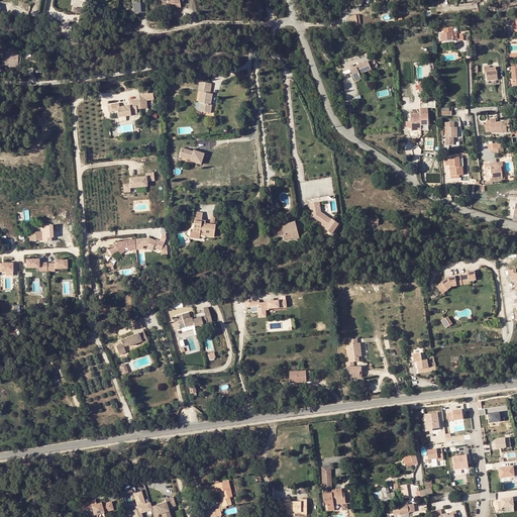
[(132,0),(134,12),(140,12),(139,0),(132,0)]
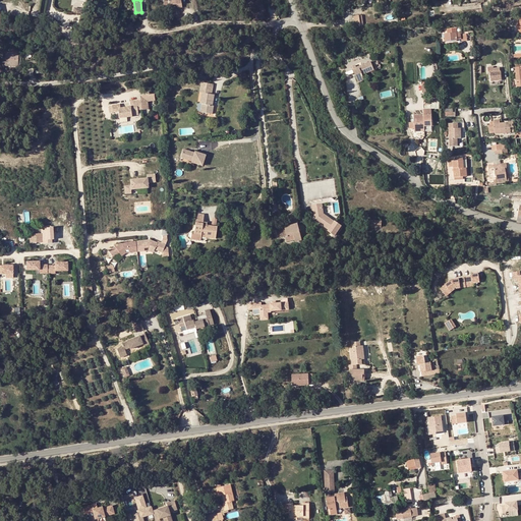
[(171,8),(181,7),(180,0),(163,0),(164,5),(171,5),(171,8)]
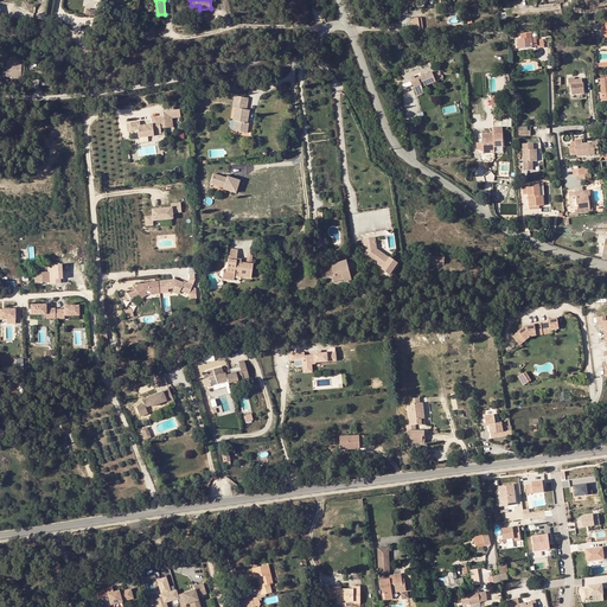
[(517,39),(518,48),(534,46),(534,45),(537,45),(537,48),(544,46),(543,39),(537,39),(536,37),(532,37),(531,32),(521,33),(522,39),(517,39)]
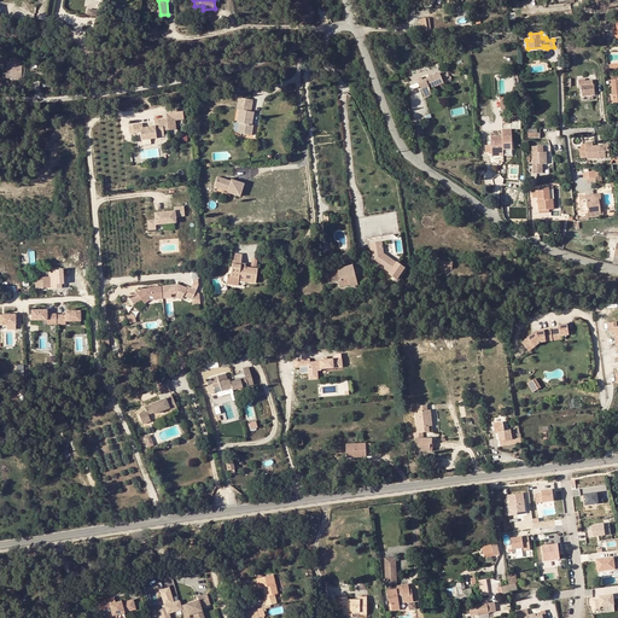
[(21,77),(21,63),(7,62),(7,77),(21,77)]
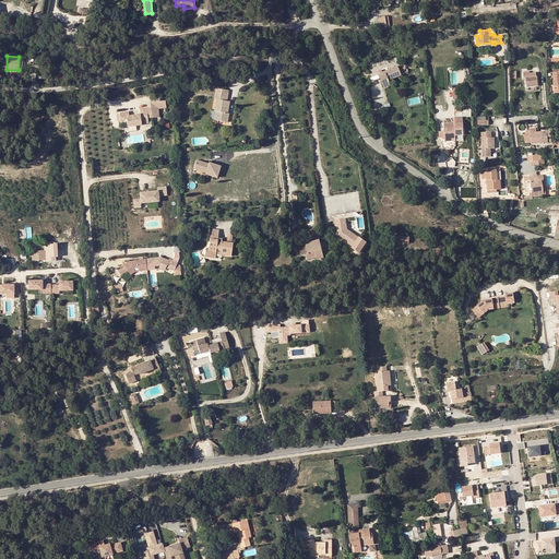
[(391,85),(389,81),(392,79),(401,74),(397,66),(382,72),(381,70),(378,72),(384,88),(391,85)]
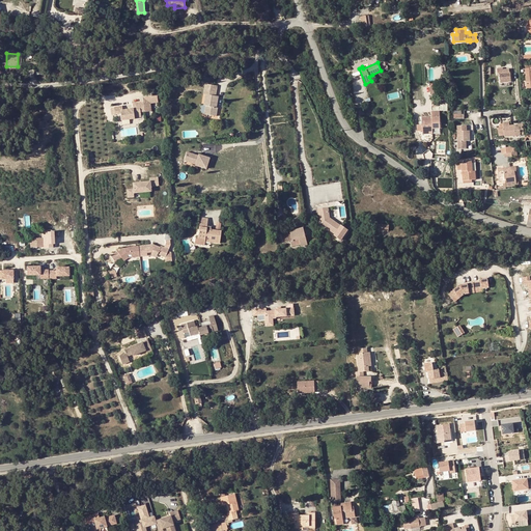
[(500,82),(511,81),(510,73),(509,73),(508,70),(503,70),(502,68),(497,70),(498,75),(500,75),(500,82)]
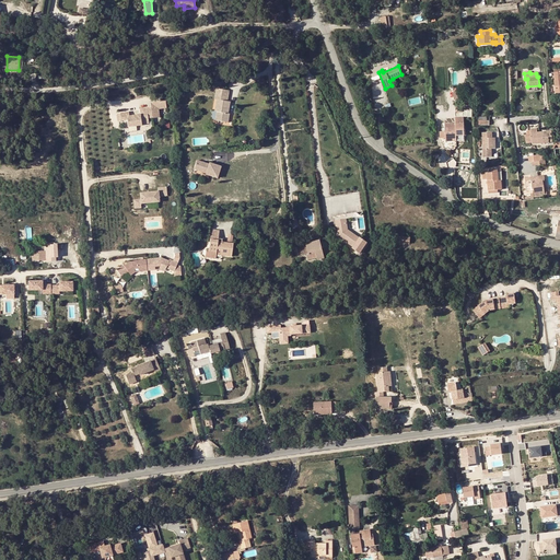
[(228,101),(217,100),(214,112),(217,112),(216,120),(228,123),(230,114),(228,114),(230,102),(228,101)]
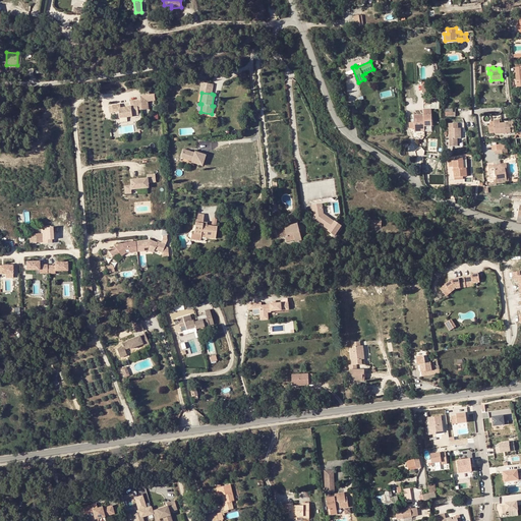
[(141,108),(141,110),(148,109),(147,102),(155,101),(154,94),(142,96),(140,99),(141,108)]
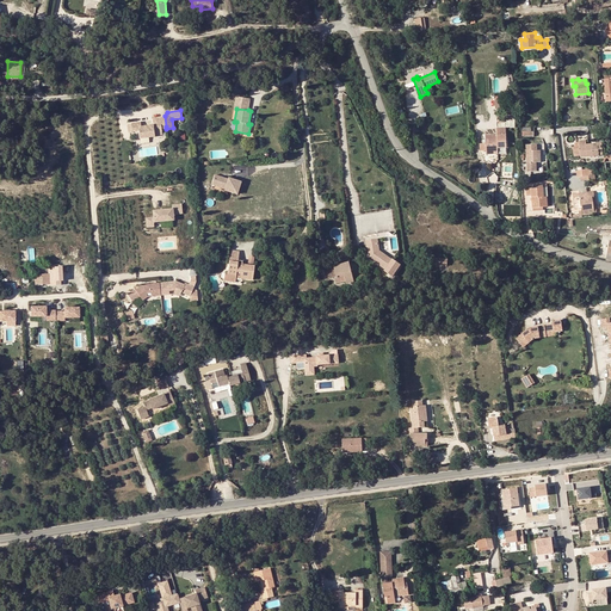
[(141,125),(141,122),(131,123),(133,130),(139,130),(140,137),(155,136),(154,133),(154,128),(161,128),(160,116),(153,117),(153,124),(141,125)]
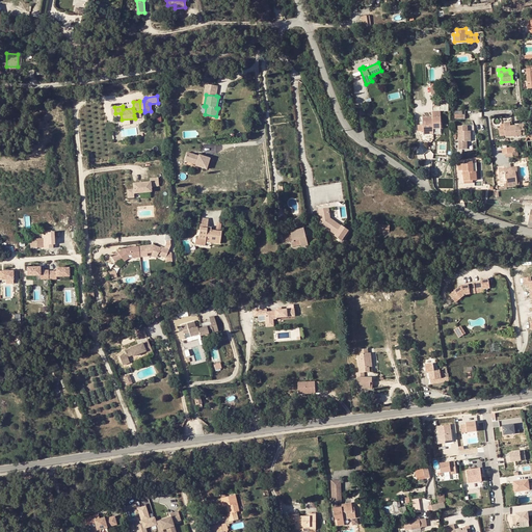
[(433,131),(433,129),(441,128),(441,111),(432,111),(432,117),(423,117),(423,129),(423,131),(433,131)]
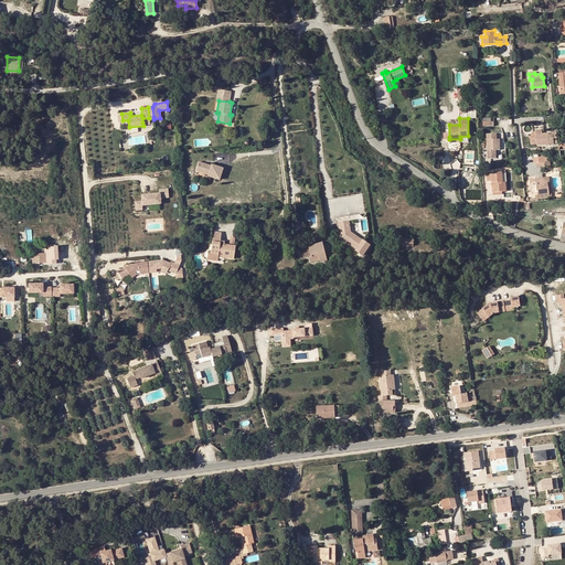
[(535,136),(531,136),(530,136),(531,145),(536,144),(536,145),(554,144),(553,138),(556,138),(556,132),(542,134),(542,129),(535,130),(535,131),(535,136)]
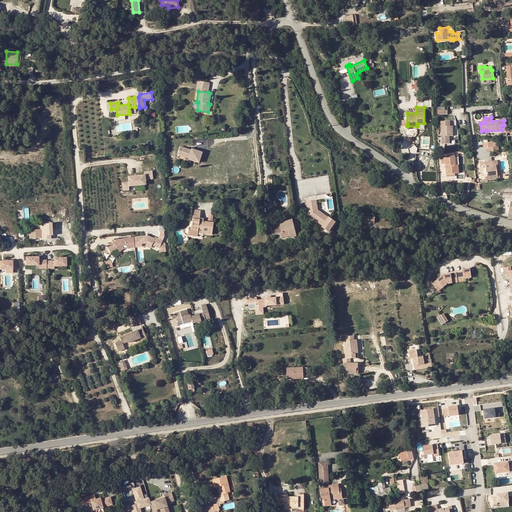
[(453,135),(453,129),(456,129),(456,121),(449,121),(441,121),(442,143),(449,143),(449,136),(453,135)]
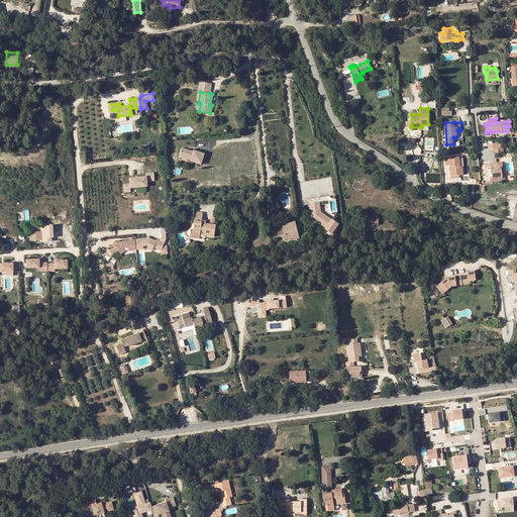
[(192,151),(181,148),(179,157),(190,160),(189,161),(200,164),(203,153),(192,150),(192,151)]
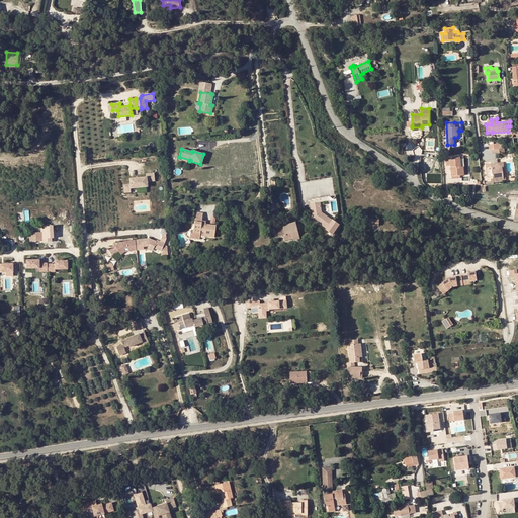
[(460,167),(460,159),(459,158),(456,158),(456,159),(450,160),(450,159),(446,159),(446,166),(451,166),(452,176),(460,175),(463,175),(463,167),(460,167)]
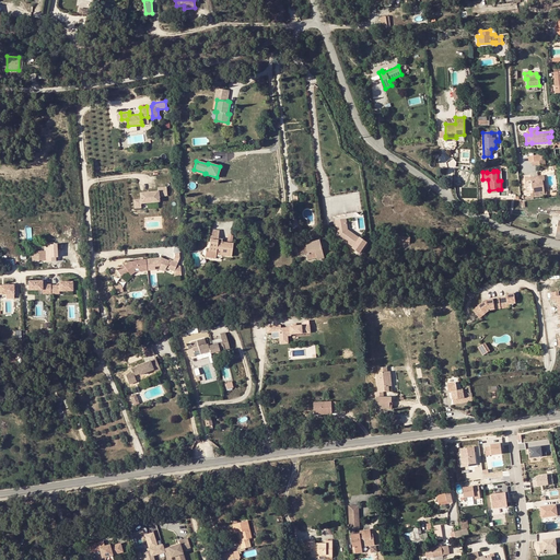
[(533,194),(533,193),(544,190),(543,179),(545,179),(544,176),(539,176),(532,177),(525,178),(527,191),(531,191),(531,194),(533,194)]
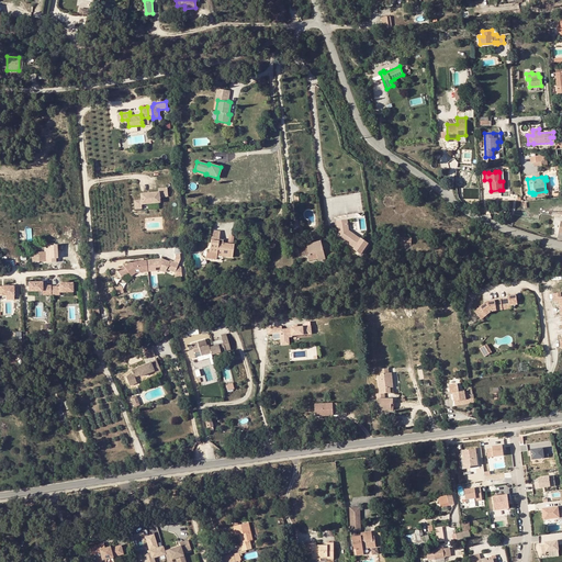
[(136,200),(137,209),(144,209),(143,204),(161,202),(160,198),(170,197),(169,188),(168,188),(168,187),(160,188),(160,192),(142,193),(143,200),(136,200)]
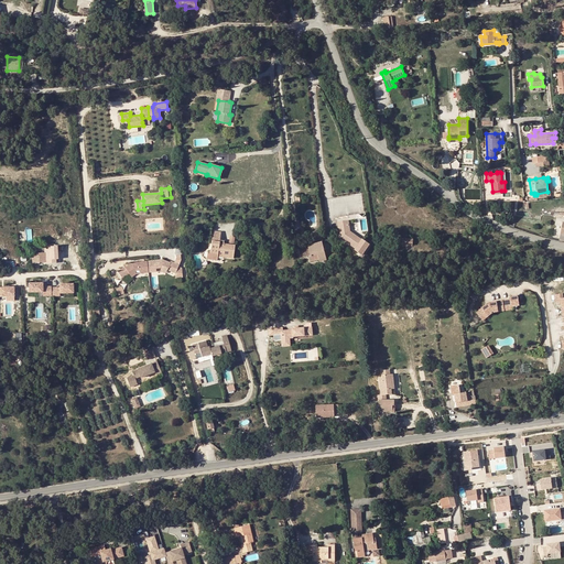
[(362,239),(368,231),(366,213),(362,217),(359,214),(358,214),(359,225),(348,226),(348,220),(338,223),(342,237),(356,248),(355,250),(362,256),(370,245),(362,239)]
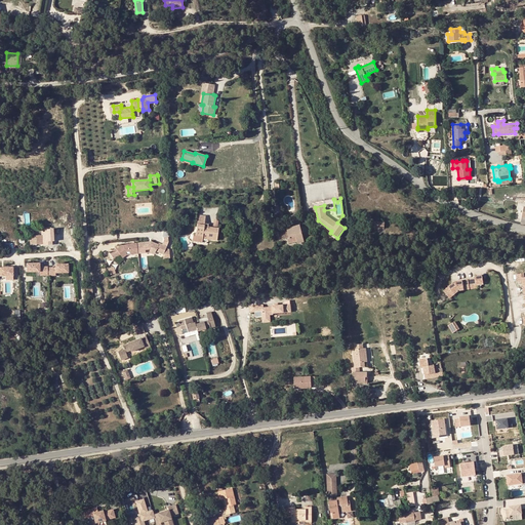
[(334,209),(333,199),(324,201),(324,203),(313,204),(314,212),(316,211),(315,207),(324,205),(324,210),(334,209)]
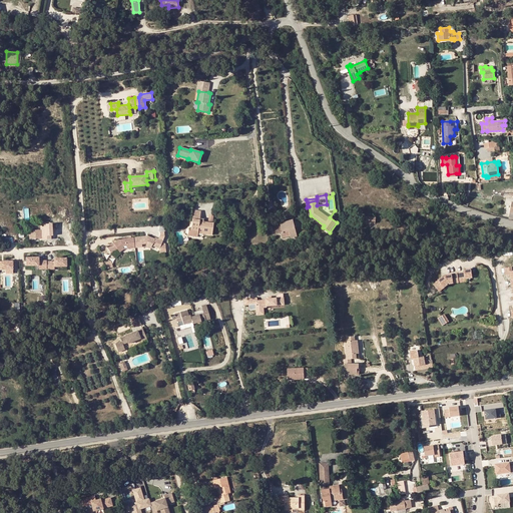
[(199,218),(200,211),(193,210),(191,229),(188,228),(187,236),(197,236),(197,232),(198,228),(203,228),(202,233),(212,234),(213,223),(203,221),(203,219),(199,218)]
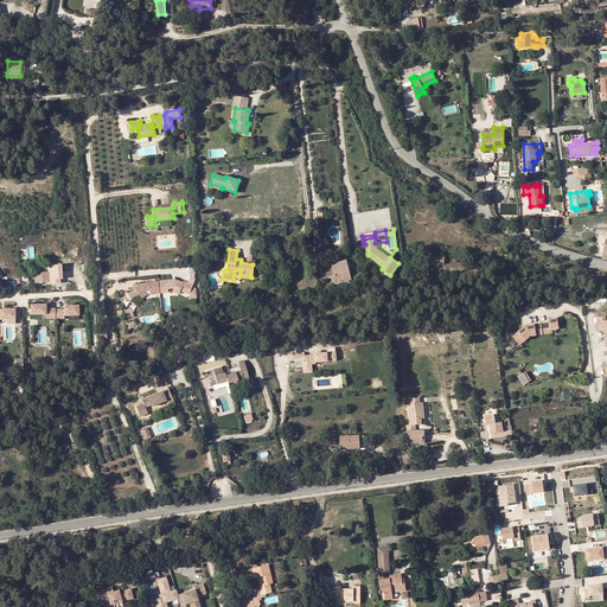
[(333,276),(342,274),(343,280),(344,281),(351,279),(346,261),(331,264),(333,275),(332,275),(333,276)]
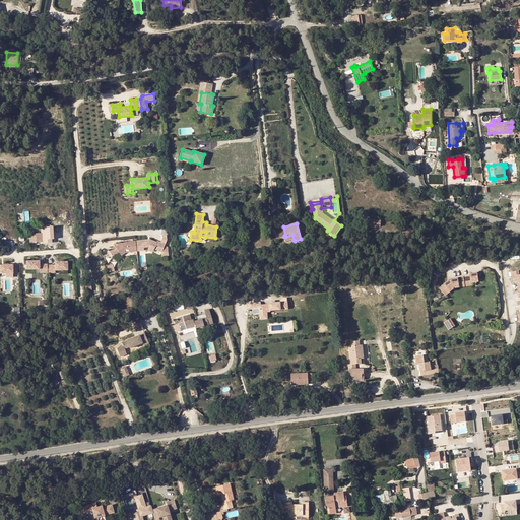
[(42,242),(42,234),(30,234),(31,242),(42,242)]
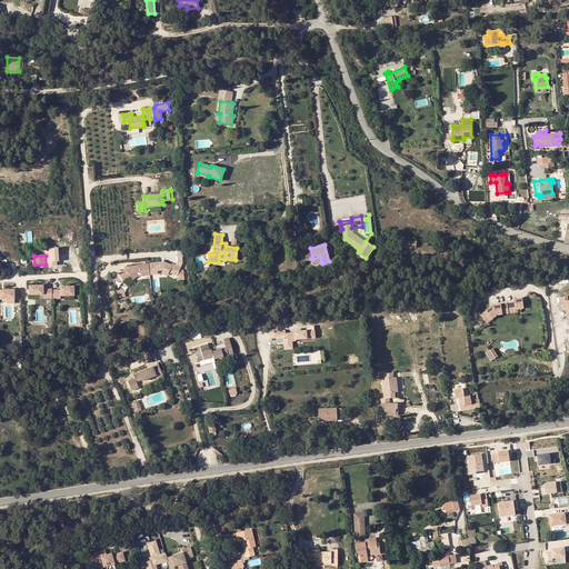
[(116,275),(121,282),(129,277),(130,278),(133,275),(135,277),(148,275),(156,275),(156,271),(160,270),(160,272),(166,275),(166,272),(175,277),(178,268),(170,265),(169,266),(161,262),(146,263),(131,266),(123,270),(123,269),(116,275)]
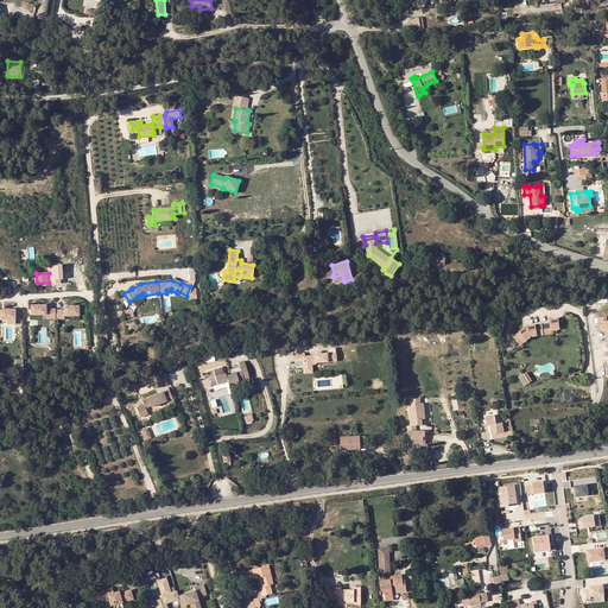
[(46,304),(32,304),(32,314),(48,314),(48,317),(56,317),(56,318),(65,318),(65,315),(80,315),(80,305),(65,305),(65,309),(56,309),(56,308),(46,308),(46,304)]
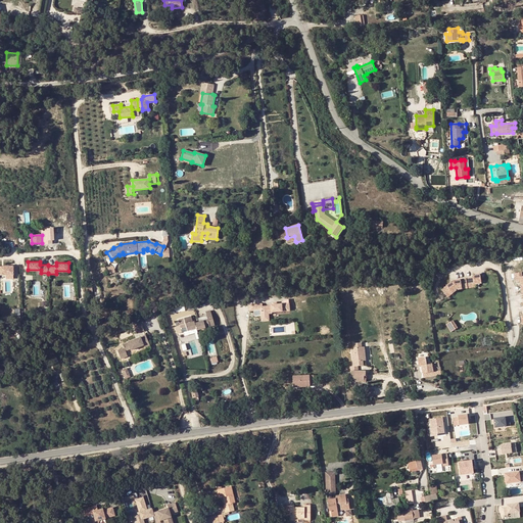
[(0,274),(13,274),(12,265),(0,265),(0,274)]
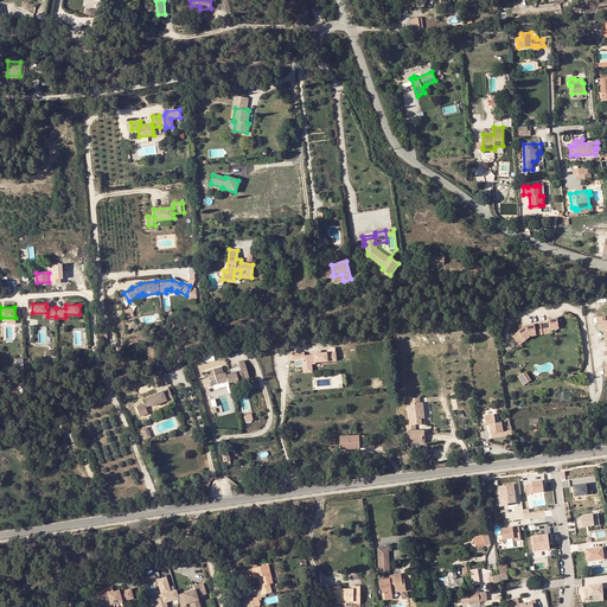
[(550,321),(551,330),(560,328),(557,318),(550,319),(550,321)]
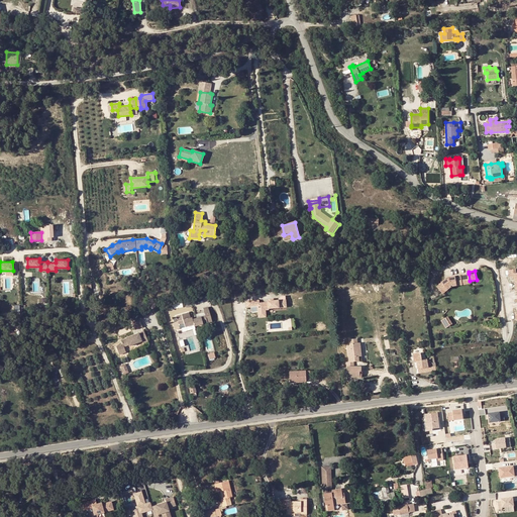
[(436,285),(441,292),(451,286),(462,284),(462,282),(461,275),(448,277),(436,285)]
